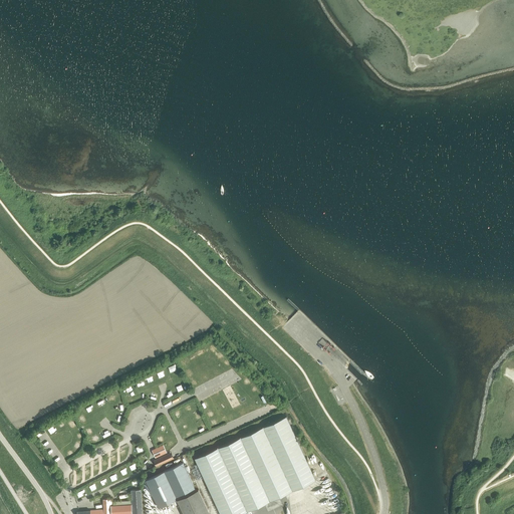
[(172,368),(178,365),(176,360),(169,363),(172,368)]
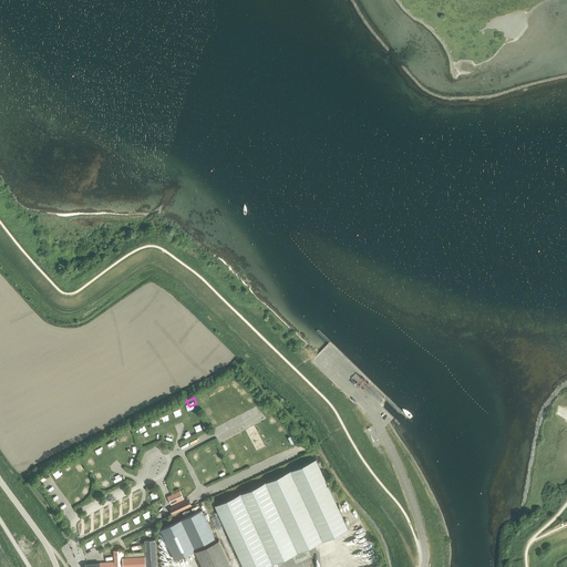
[(267,566),(349,529),(317,460),(216,506),(244,566),(267,566)]
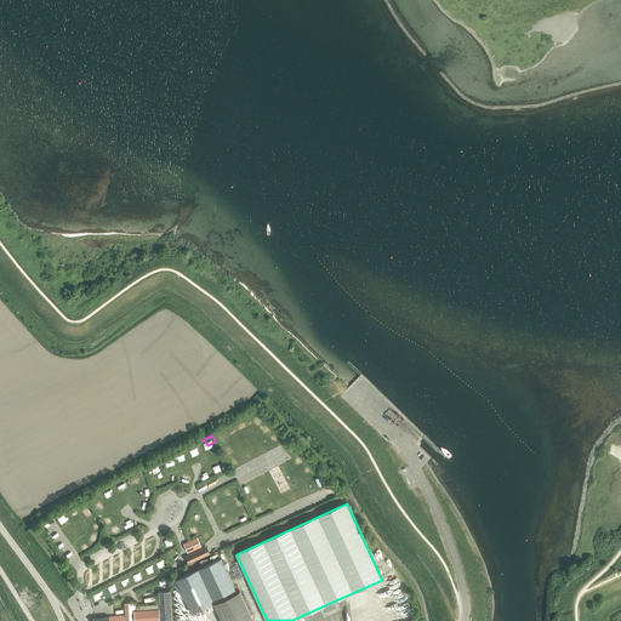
[(183,543),(188,553),(201,546),(198,536),(183,543)]
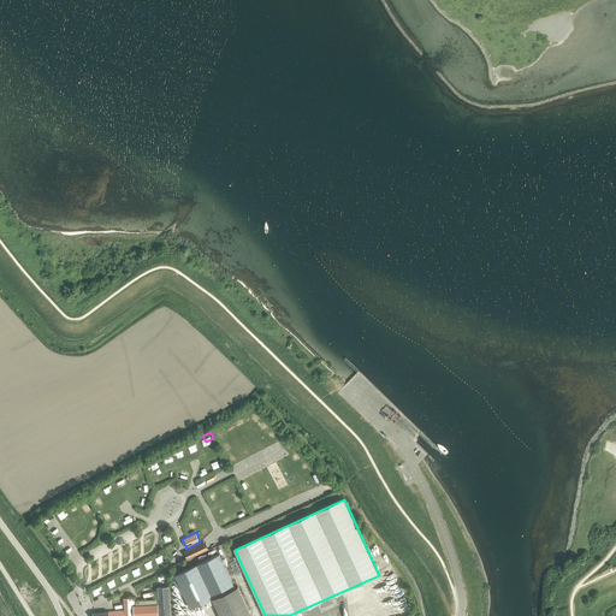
[(184,551),(188,558),(209,549),(206,542),(184,551)]
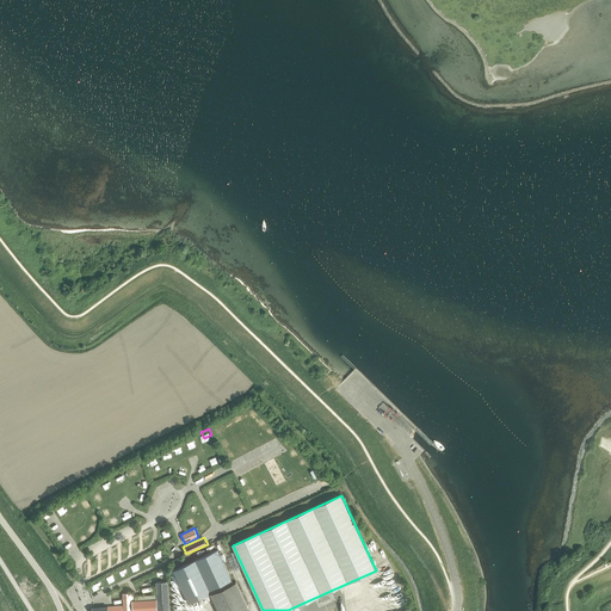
[(236,581),(233,582),(217,550),(173,571),(189,604),(211,593),(220,610),(244,610),(250,609),(236,581)]
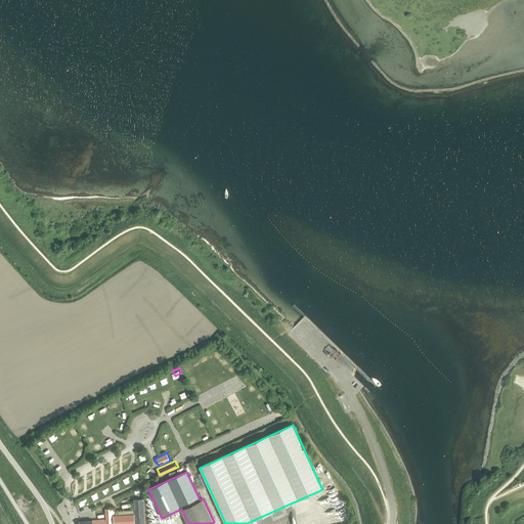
[(135,514),(135,523),(141,523),(145,523),(144,498),(134,499),(135,514)]
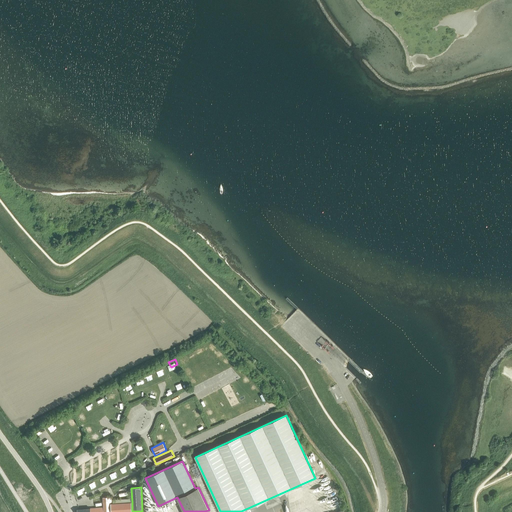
[(103,502),(104,507),(103,511),(110,511),(110,502),(112,502),(112,496),(102,497),(103,502)]
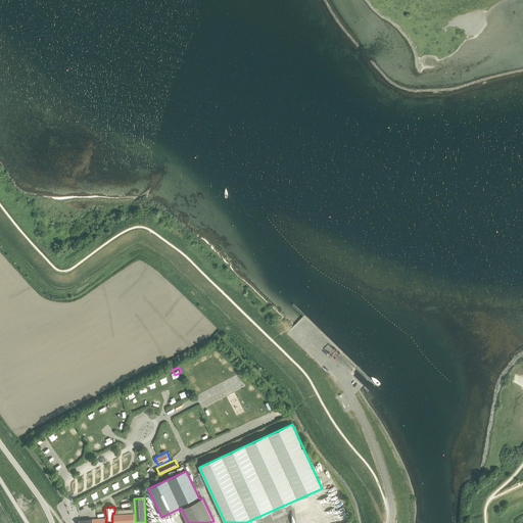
[(113,522),(135,522),(135,513),(113,515),(113,522)]
